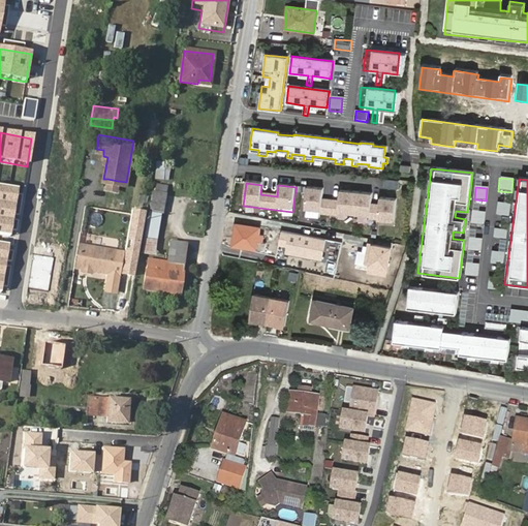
[(323,190),(306,188),(303,215),(394,224),(397,203),(380,200),(379,208),(370,207),(371,195),(340,192),(339,203),(322,202),(323,190)]
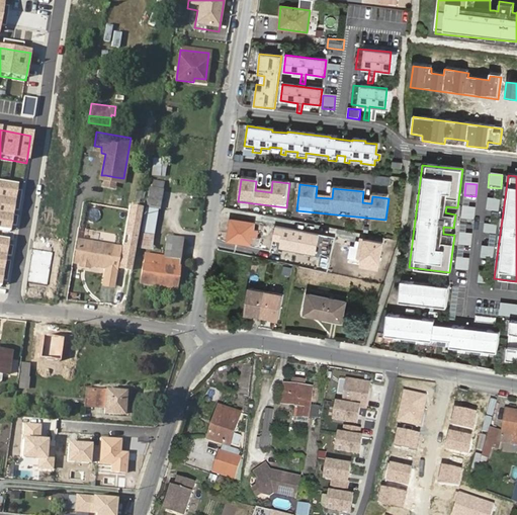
[(16,188),(0,185),(0,233),(9,235),(16,188)]
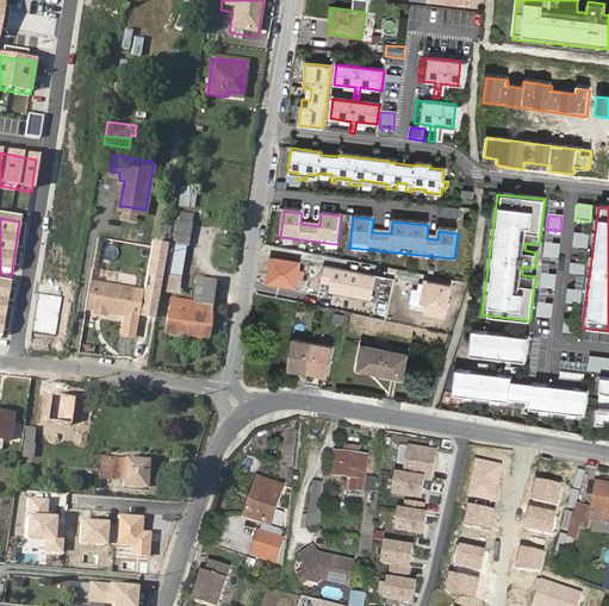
[(171,247),(184,249),(185,249),(190,224),(175,222),(171,247)]
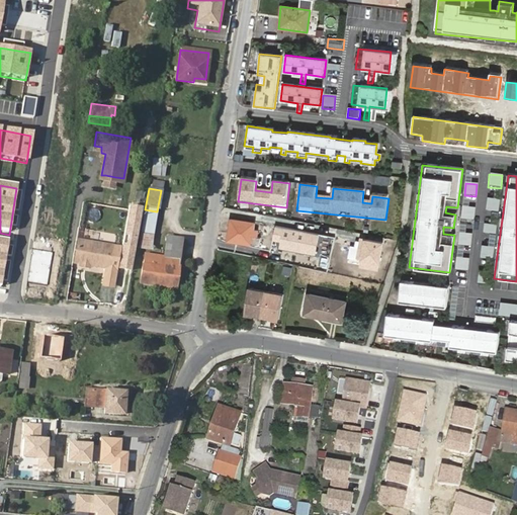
[(461,221),(472,221),(474,208),(462,207),(461,221)]
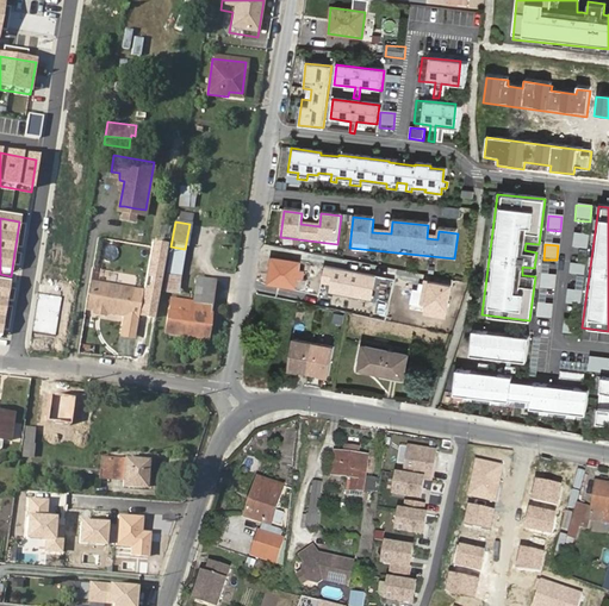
[(167,249),(150,245),(141,295),(136,320),(155,323),(167,249)]
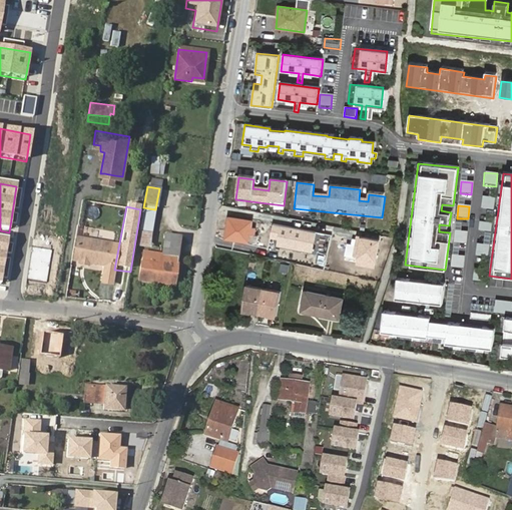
[(141,218),(152,219),(154,209),(143,207),(141,218)]
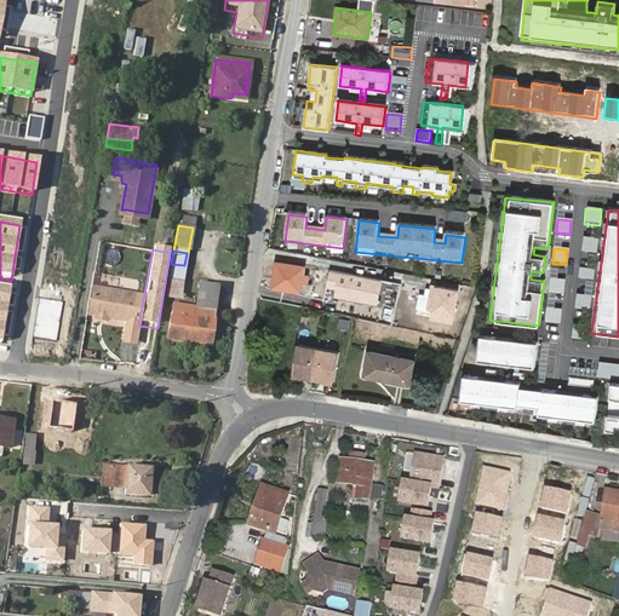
[(302,285),(303,276),(304,266),(276,263),(273,288),(310,294),(311,286),(308,286),(302,285)]
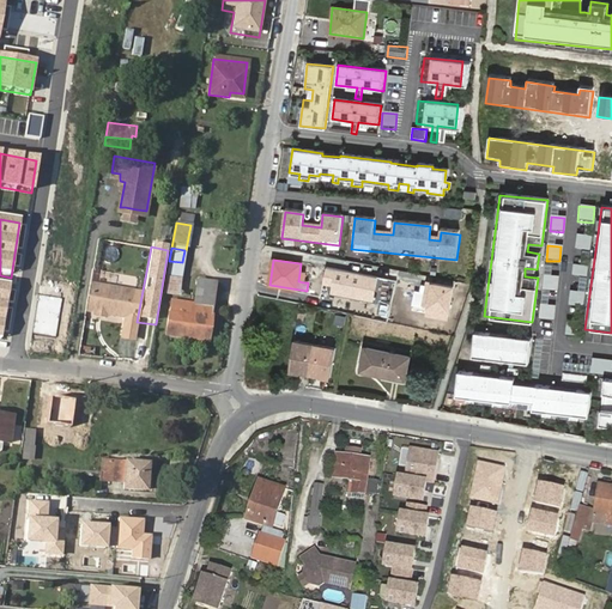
[(179,281),(182,262),(169,261),(165,280),(179,281)]
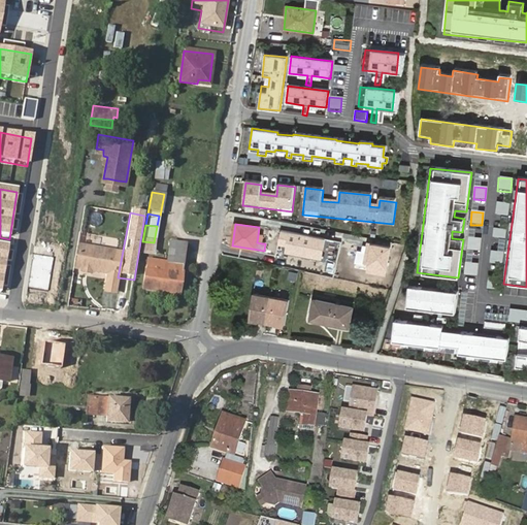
[(326,242),(280,233),(276,248),(285,250),(284,256),(322,264),(326,242)]
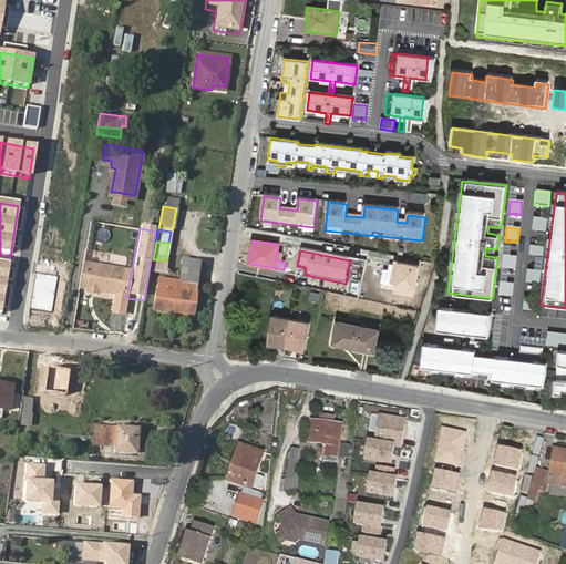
[(502,269),(514,270),(515,257),(503,256),(502,269)]
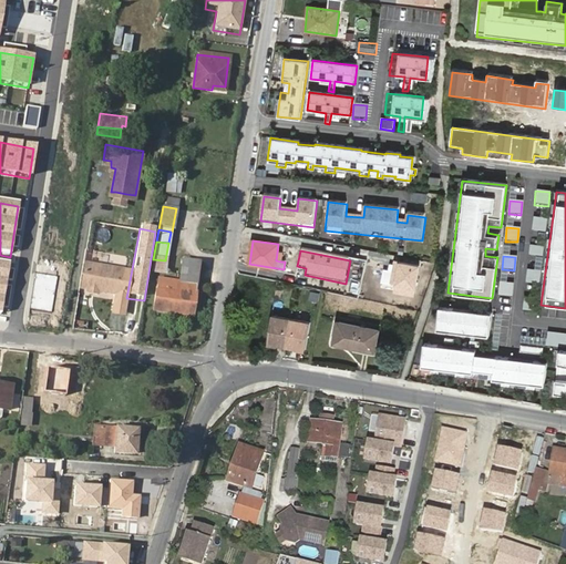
[(158,282),(154,313),(192,317),(198,264),(179,262),(176,284),(158,282)]
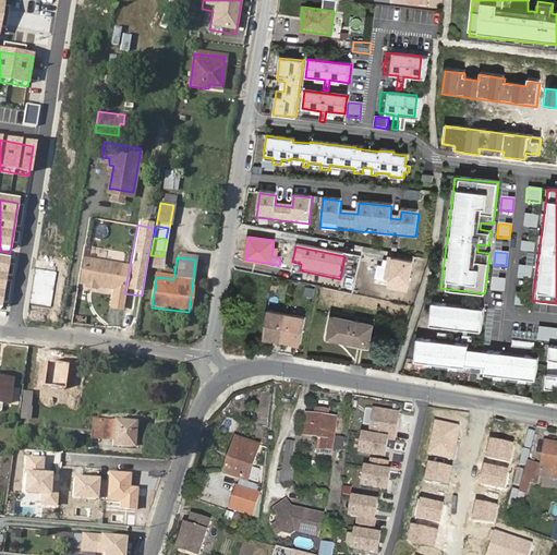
[(413,263),(388,258),(384,290),(409,294),(413,263)]
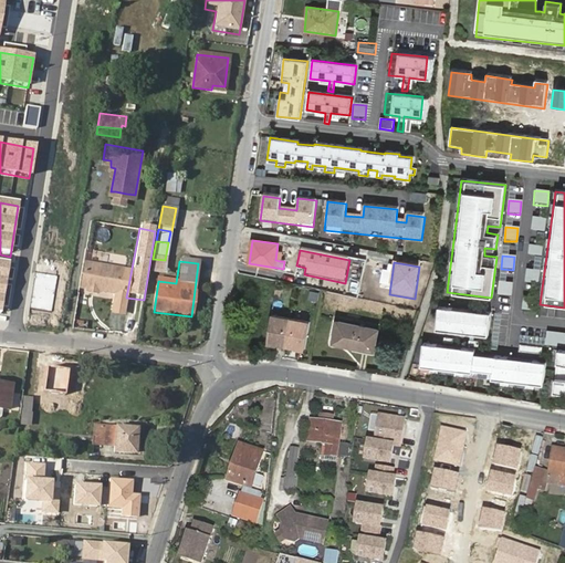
[(97,294),(101,270),(83,268),(79,292),(87,293),(89,290),(95,291),(95,294),(97,294)]
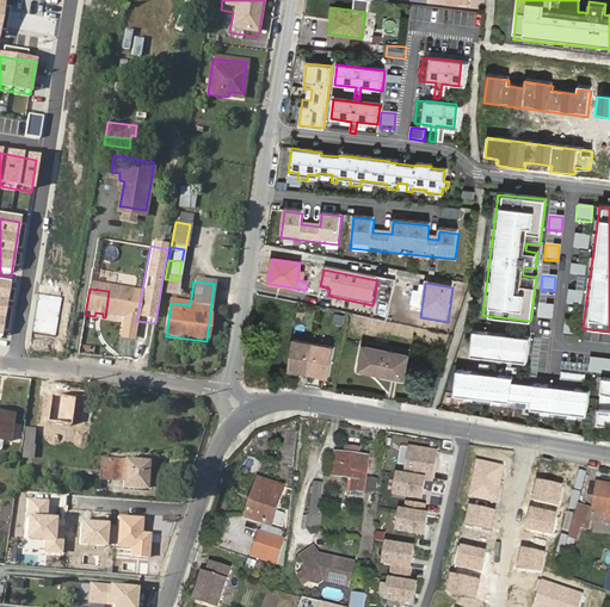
[(124,321),(128,293),(109,291),(105,317),(124,321)]
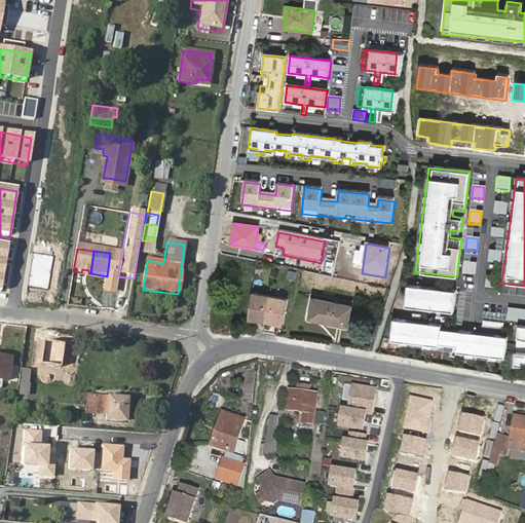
[(487,252),(486,263),(498,264),(499,253),(487,252)]
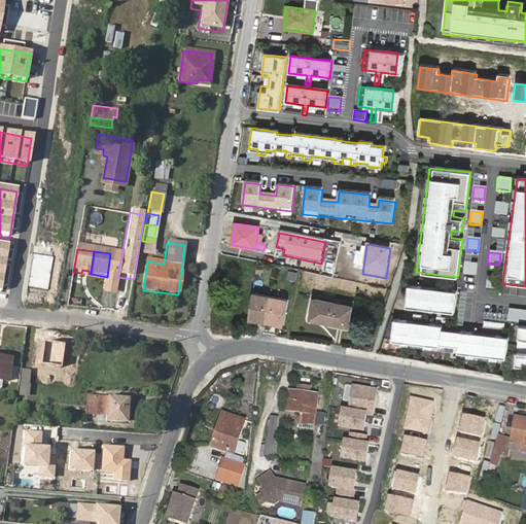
[(117,277),(121,255),(110,253),(107,277),(104,295),(114,297),(117,277)]
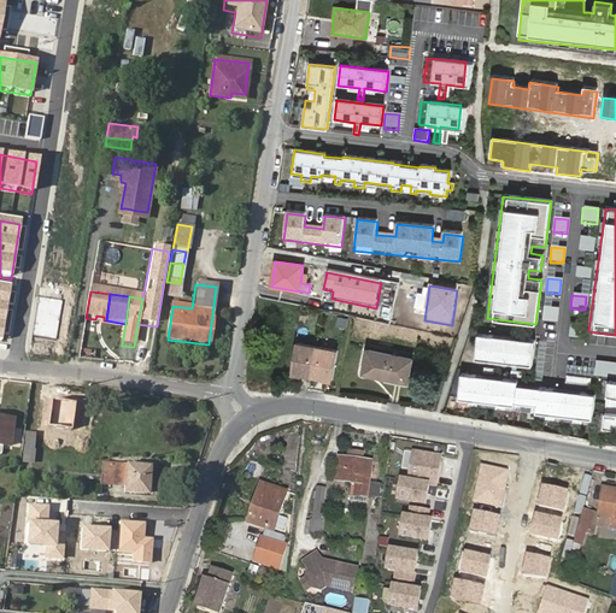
[(541,322),(556,324),(557,310),(544,307),(541,322)]
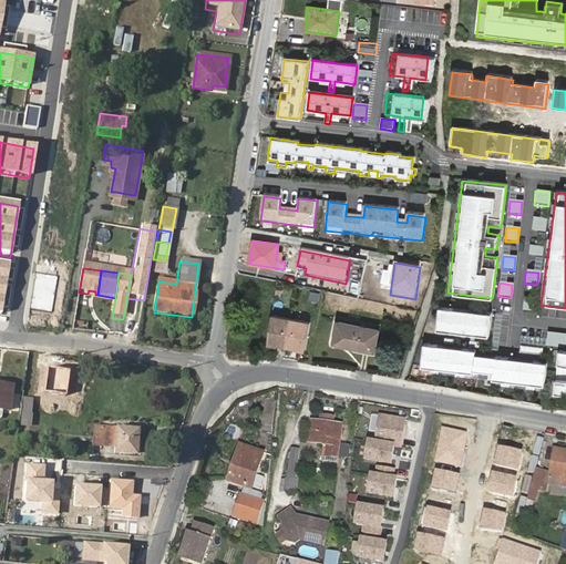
[(521,311),(535,313),(536,299),(522,298),(521,311)]
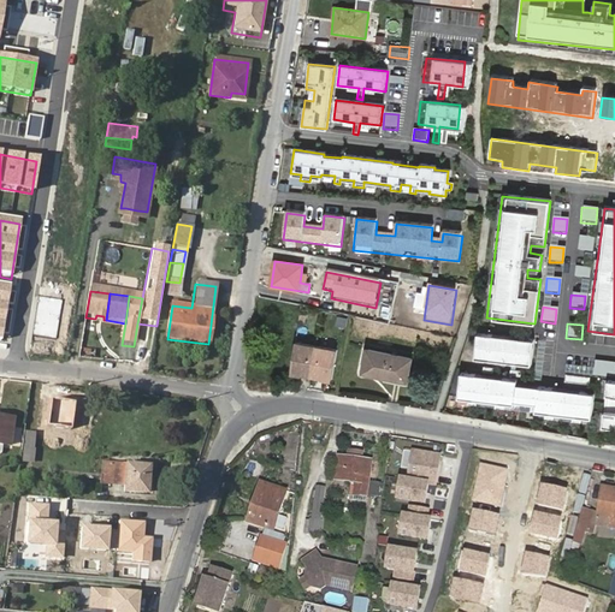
[(477,334),(473,360),(530,367),(533,342),(477,334)]
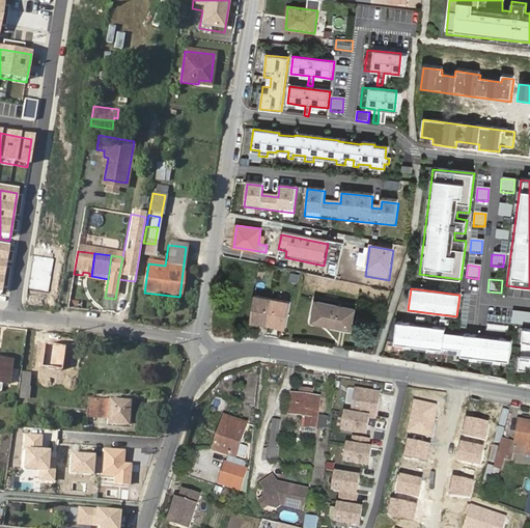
[(267,324),(272,300),(254,297),(249,322),(267,324)]
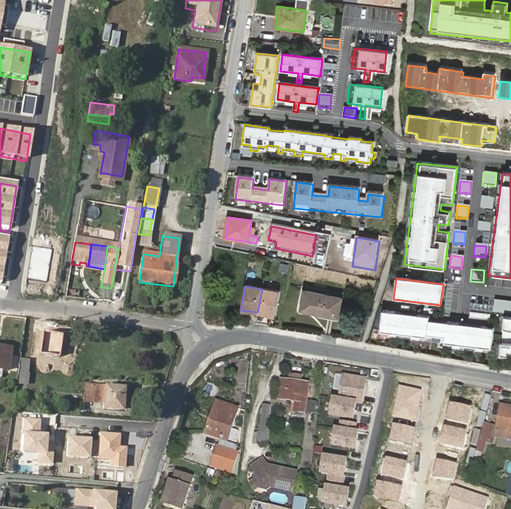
[(279,293),(262,289),(257,312),(273,317),(279,293)]
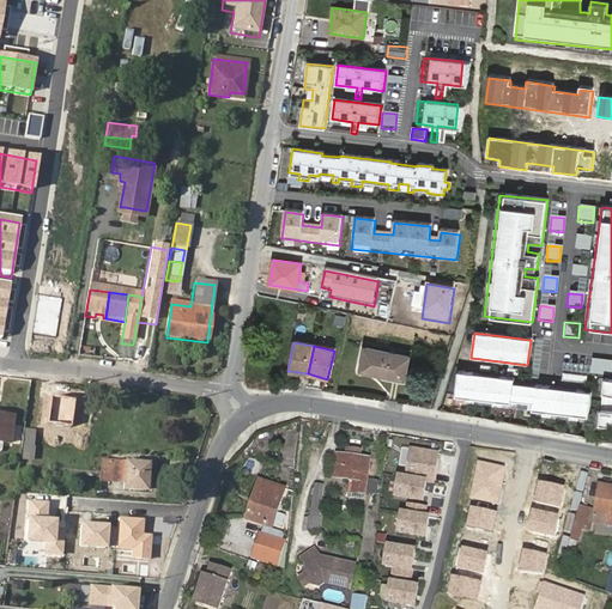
[(364,349),(359,372),(404,382),(410,358),(364,349)]
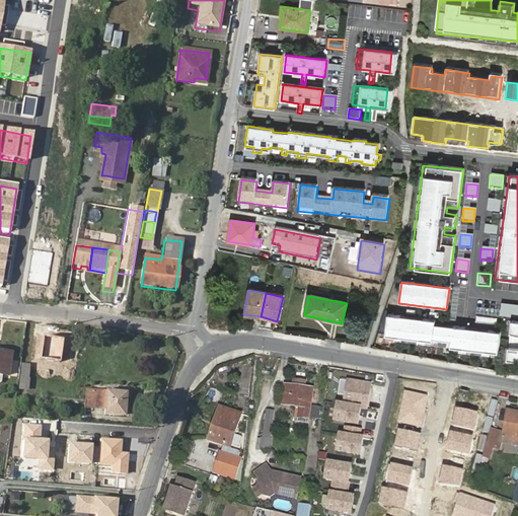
[(517,319),(517,307),(500,305),(499,318),(517,319)]
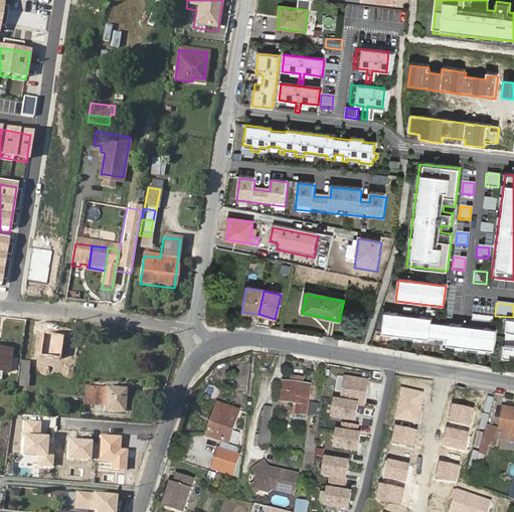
[(491,352),(494,332),(429,324),(430,320),(383,314),(380,335),(426,341),(427,338),(446,341),(445,347),(491,352)]
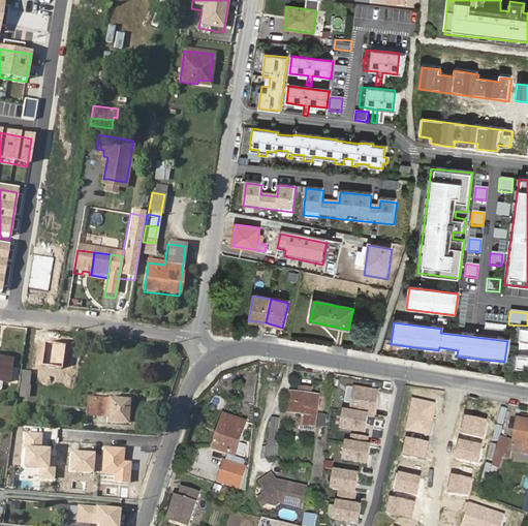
[(483,330),(503,333),(504,328),(484,325),(483,330)]
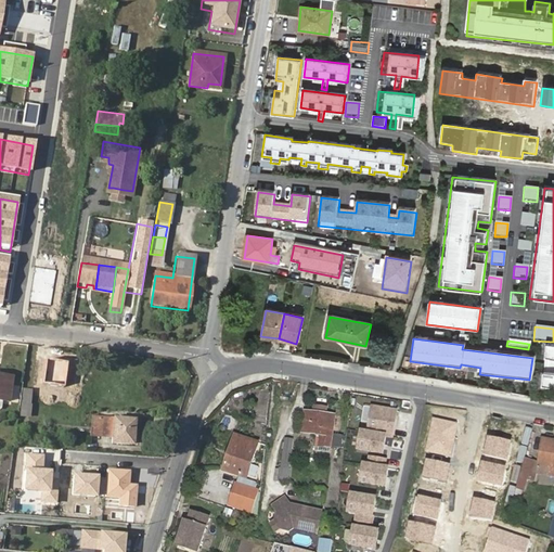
[(553,345),(545,345),(540,386),(553,387),(553,345)]
